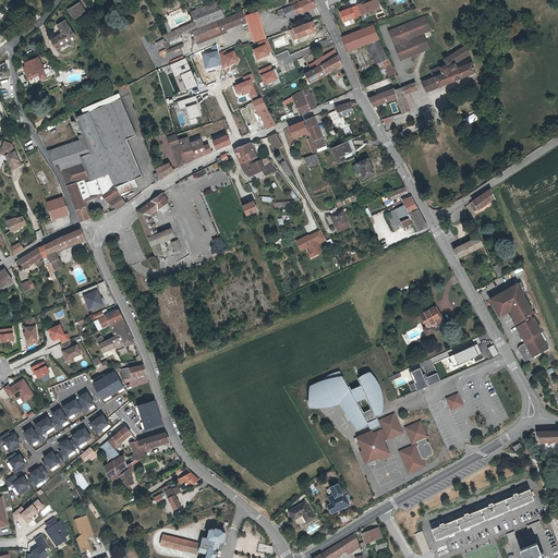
[(292,3),(293,5),(296,14),(304,11),(300,0),(292,3)]
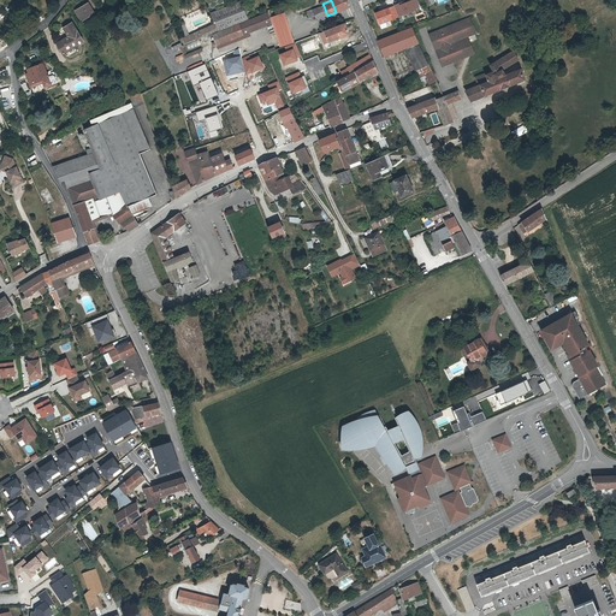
[(330,0),(331,0),(336,12),(350,6),(347,0),(330,0)]
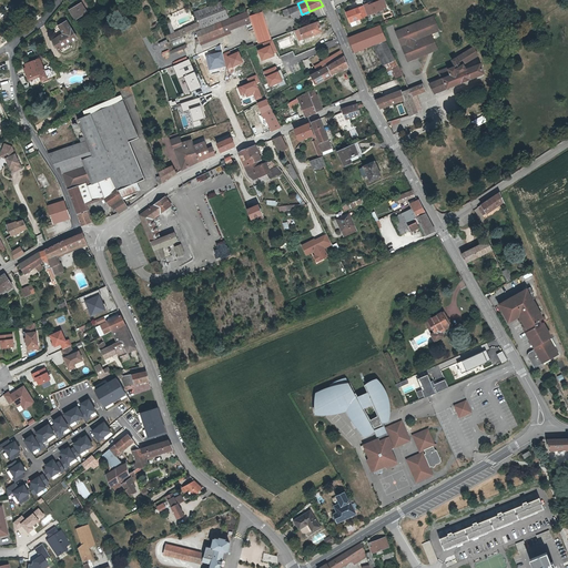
[(385,0),(379,0),(346,12),(351,26),(389,11),(385,0)]
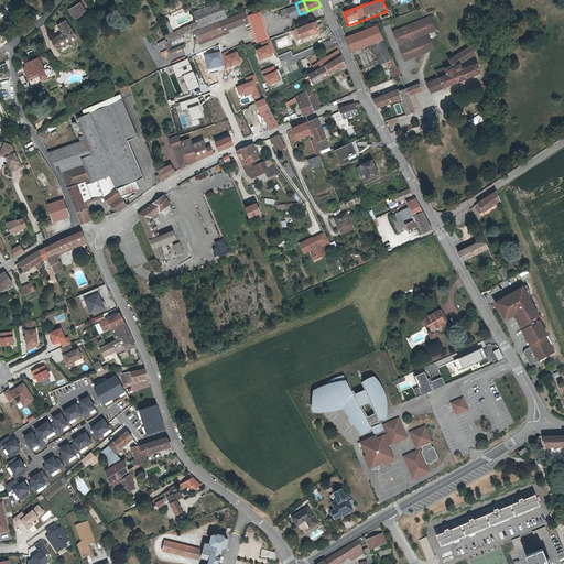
[(228,20),(227,19),(221,2),(193,13),(198,23),(202,29),(202,30),(228,20)]
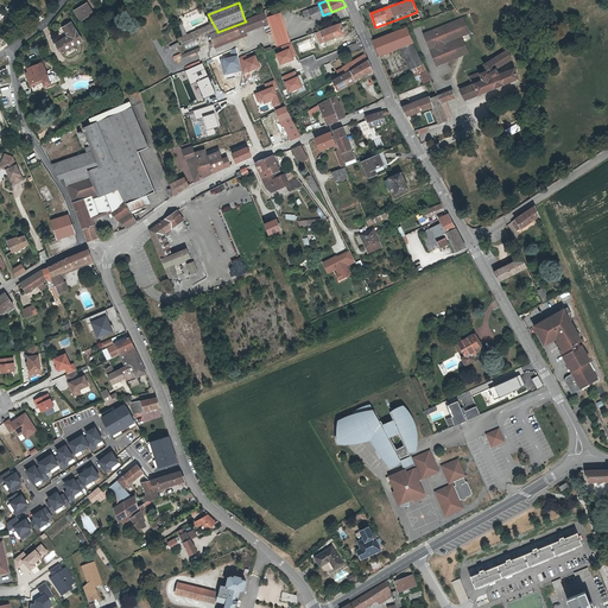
[(92,14),(87,6),(76,12),(81,20),(92,14)]
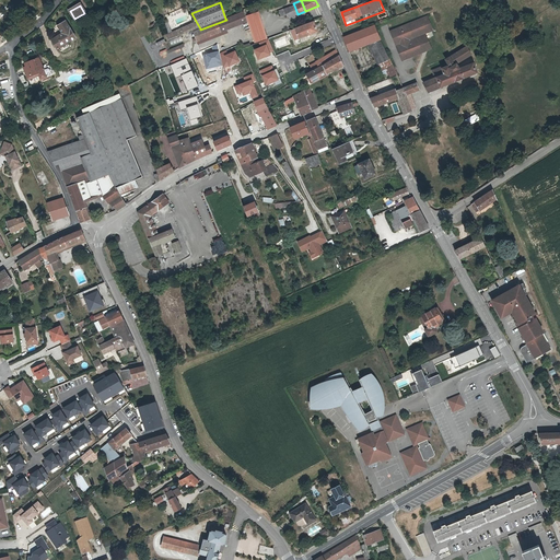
[(286,9),(288,13),(290,18),(298,14),(294,6),(286,9)]
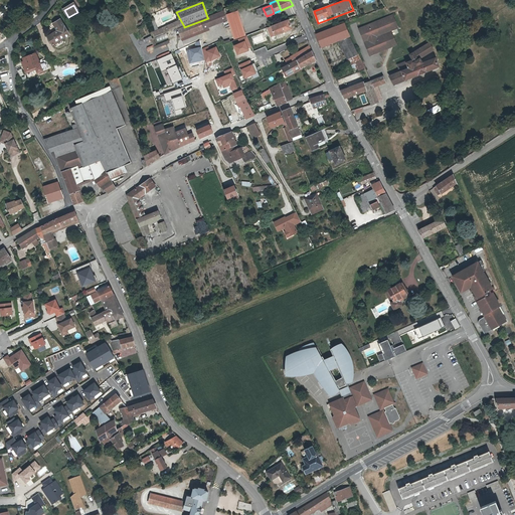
[(203,30),(227,20),(228,20),(227,16),(225,11),(208,18),(184,27),(178,29),(180,33),(182,38),(203,30)]
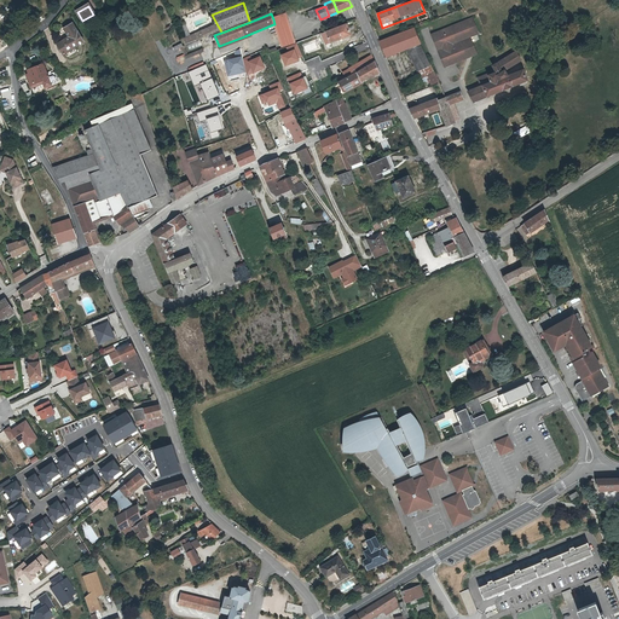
[(287,15),(273,19),(275,24),(273,24),(282,47),(295,42),(287,15)]
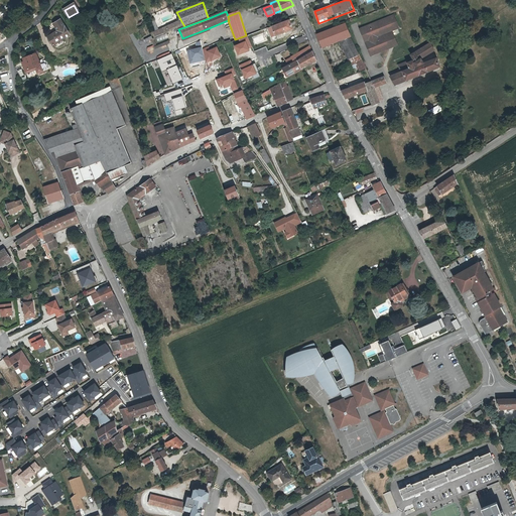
[(390,30),(393,28),(389,18),(365,28),(367,35),(371,33),(372,37),(369,38),(365,40),(371,54),(389,46),(384,36),(388,35),(386,31),(390,30)]
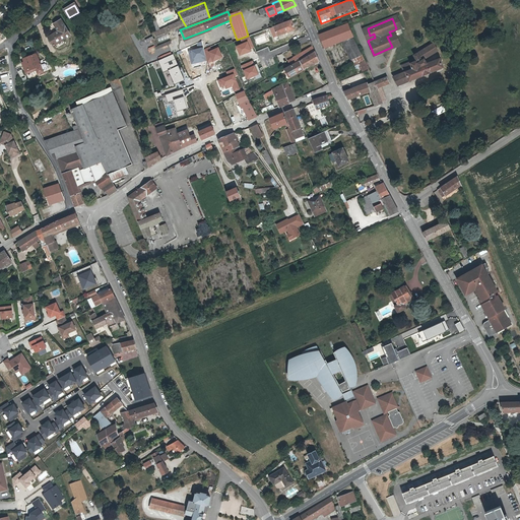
[(54,24),(58,31),(49,38),(54,46),(71,35),(61,19),(54,24)]
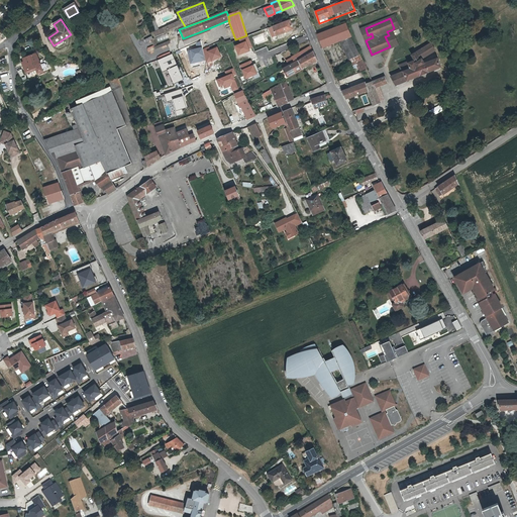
[(295,29),(291,19),(290,20),(273,26),(277,35),(277,36),(295,29)]
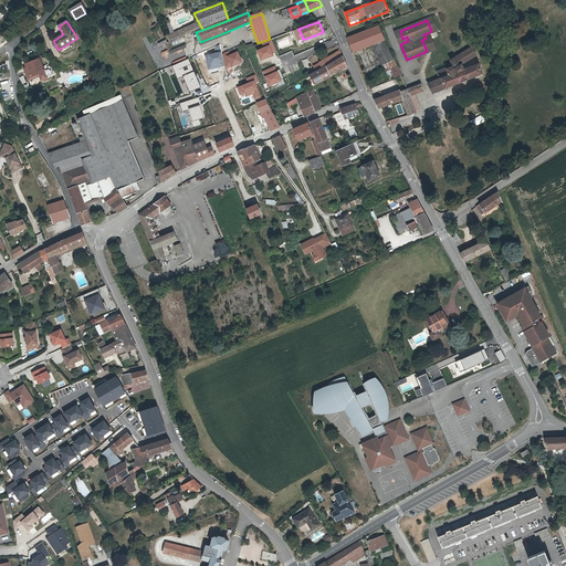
[(186,30),(188,34),(196,31),(202,29),(199,23),(196,24),(196,23),(190,27),(186,30)]
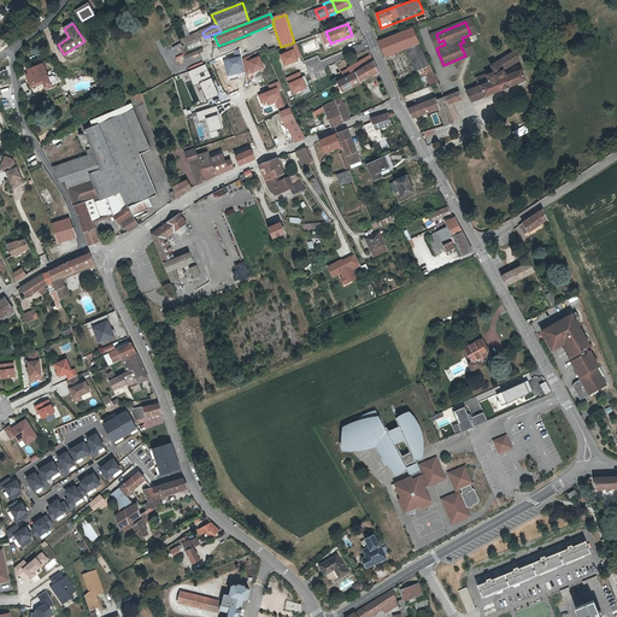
[(382,50),(383,51),(400,45),(417,37),(416,35),(412,29),(398,34),(378,41),(382,50)]
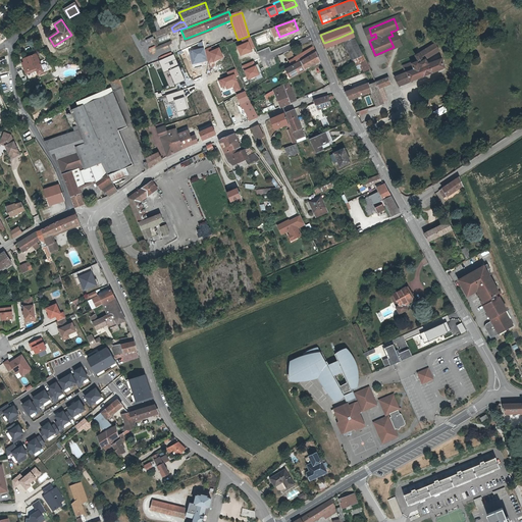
[(279,36),(275,27),(270,29),(274,38),(279,36)]
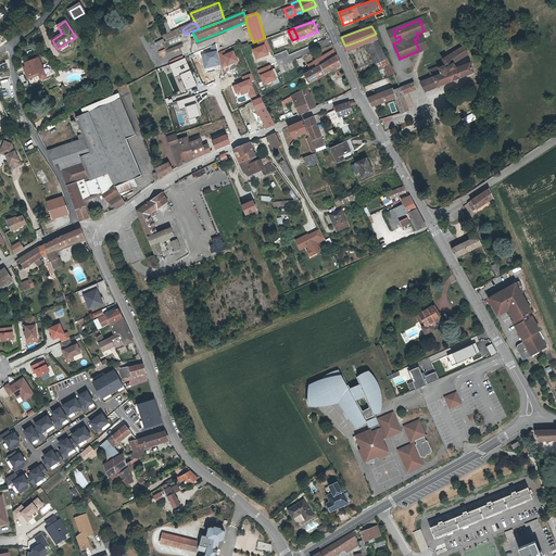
[(395,38),(393,30),(389,32),(393,43),(397,41),(401,40),(400,36),(395,38)]
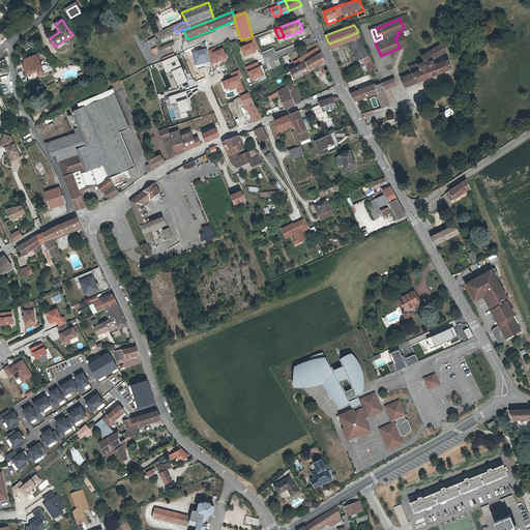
[(160,33),(162,35),(159,37),(159,38),(170,34),(167,30),(160,33)]
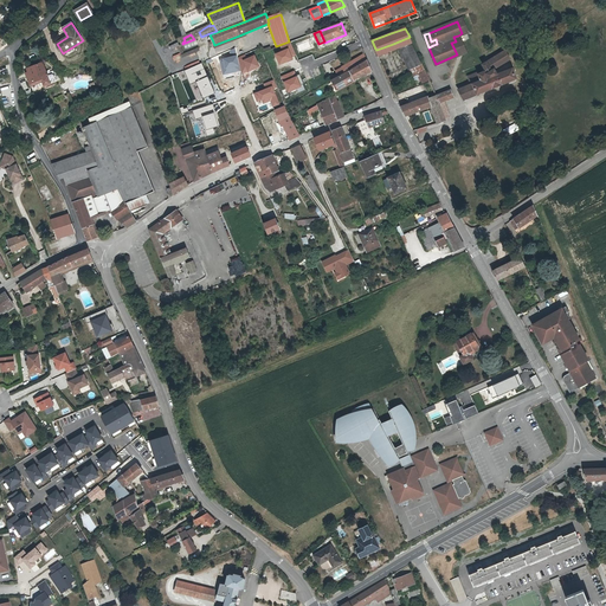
[(465,52),(458,36),(453,37),(456,42),(451,43),(457,55),(465,52)]
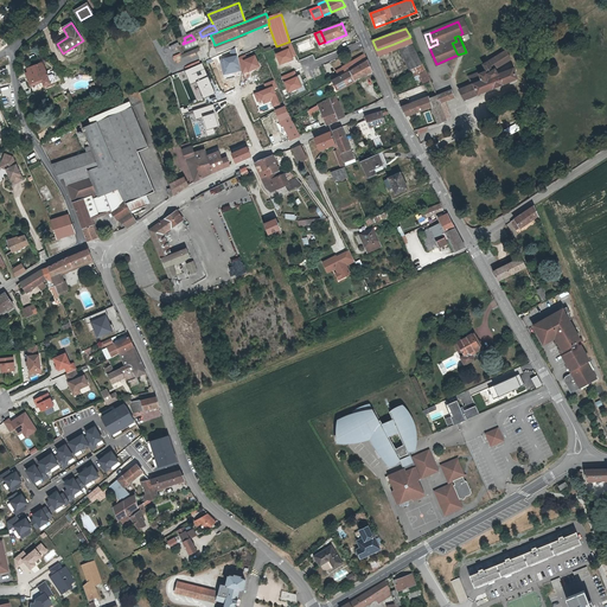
[(413,43),(410,37),(394,44),(377,50),(379,56),(396,49),(413,43)]
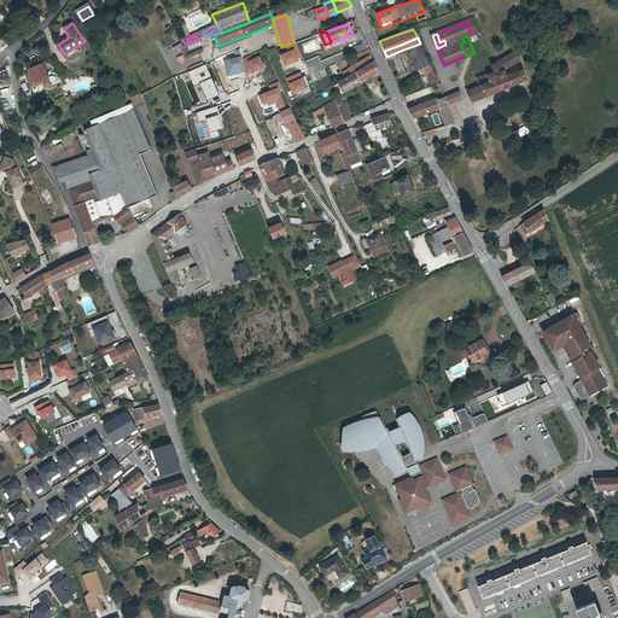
[(298,60),(297,58),(301,57),(296,44),(286,47),(289,52),(280,56),(285,66),(298,60)]
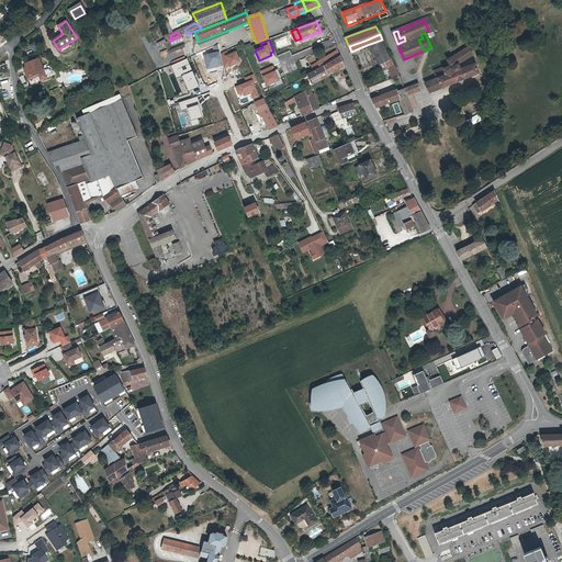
[(373,44),(379,57),(389,53),(384,44),(382,40),(373,44)]
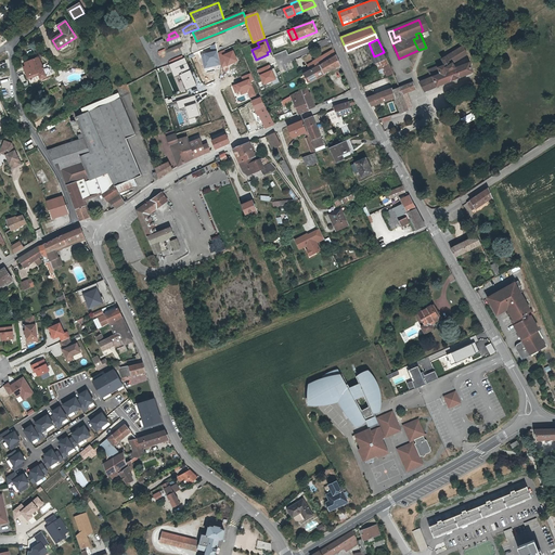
[(160,55),(183,46),(181,42),(158,51),(160,55)]
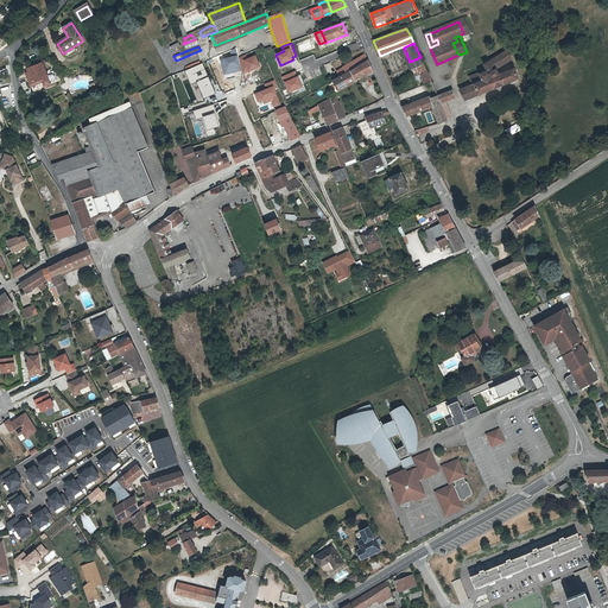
[(495,69),(512,59),(507,51),(505,52),(499,56),(496,57),(487,63),(493,70),(495,69)]
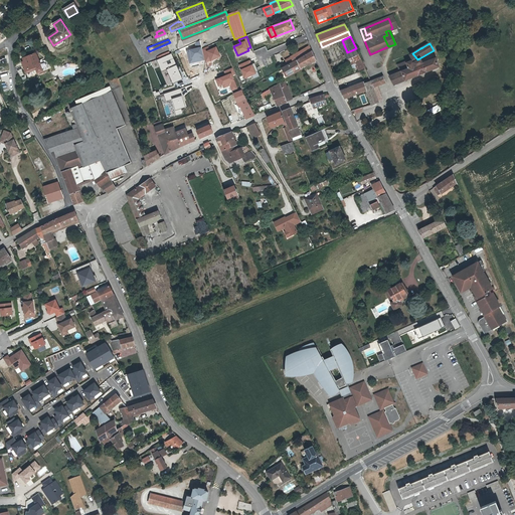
[(201,46),(187,50),(190,63),(204,59),(202,49),(201,46)]
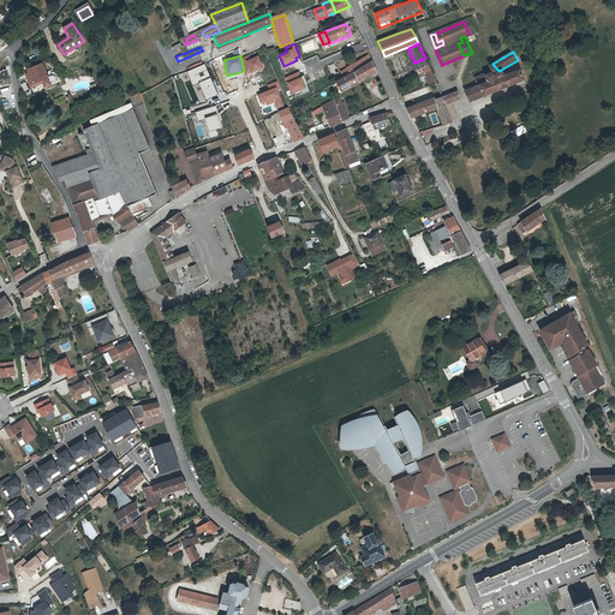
[(249,55),(242,59),(244,71),(245,75),(263,67),(258,57),(250,60),(249,55)]
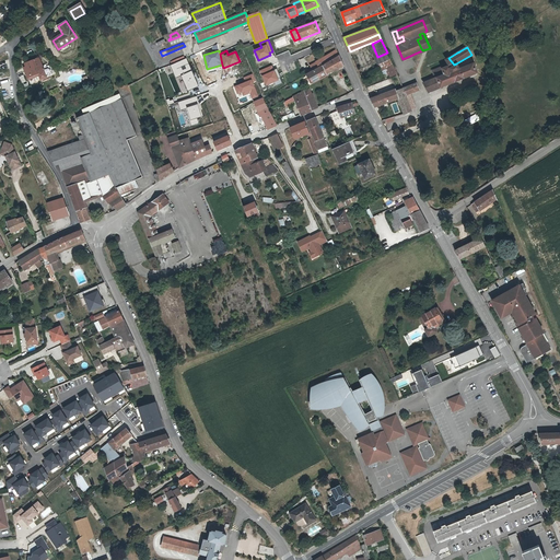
[(311,66),(314,71),(322,67),(339,56),(337,50),(311,66)]
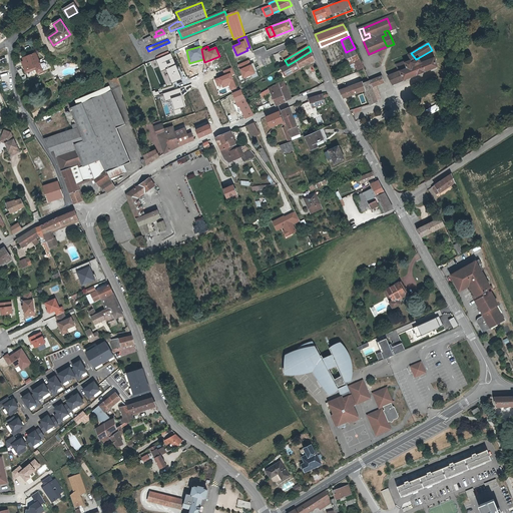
[(315,60),(311,51),(295,61),(288,65),(282,68),(286,77),(315,60)]
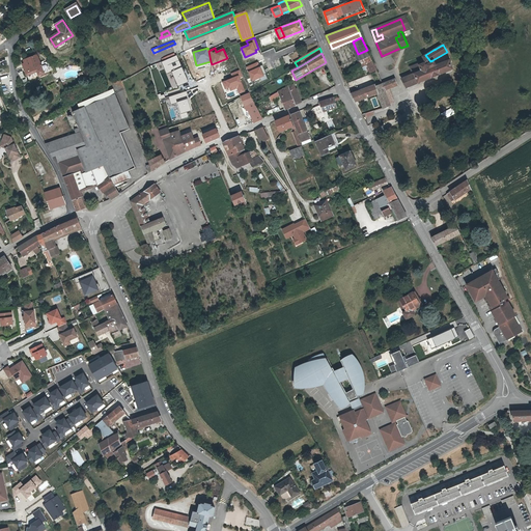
[(24,60),(25,63),(29,72),(36,68),(37,71),(39,75),(51,71),(47,62),(40,64),(37,55),(24,60)]
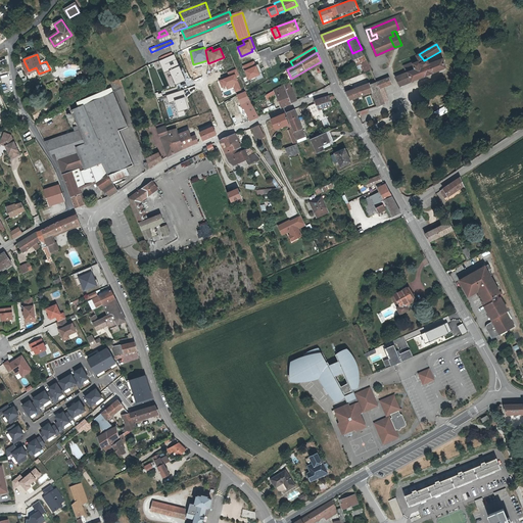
[(421,62),(420,63),(422,67),(429,64),(426,59),(424,60),(419,54),(417,55),(421,62)]
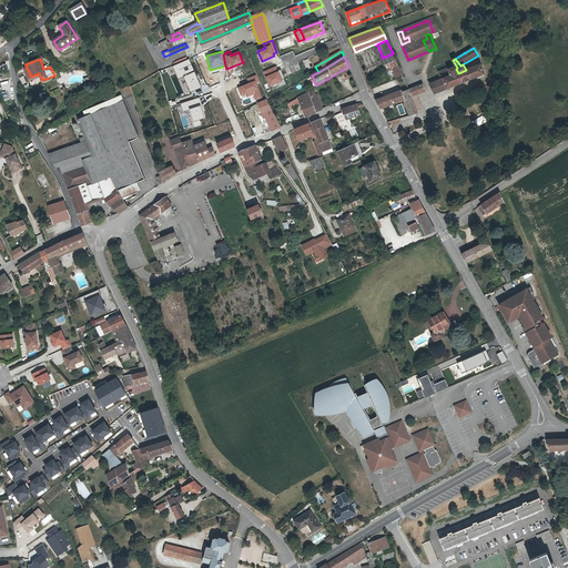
[(189,60),(173,67),(185,94),(201,88),(189,60)]
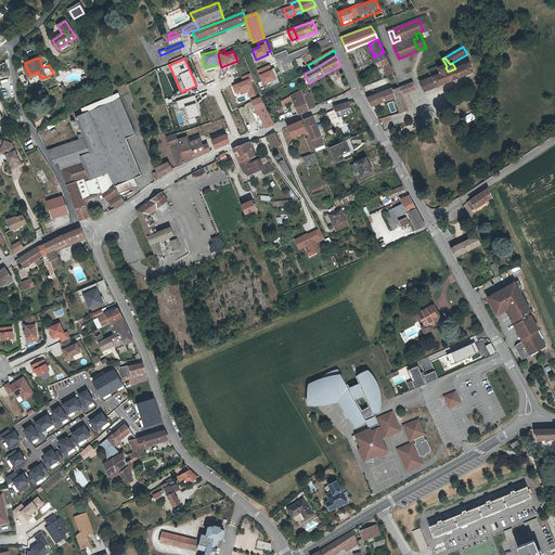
[(429,72),(431,77),(421,81),(425,91),(437,87),(451,81),(474,72),(469,63),(455,68),(448,72),(446,67),(444,65),(439,67),(439,66),(429,71),(429,72)]
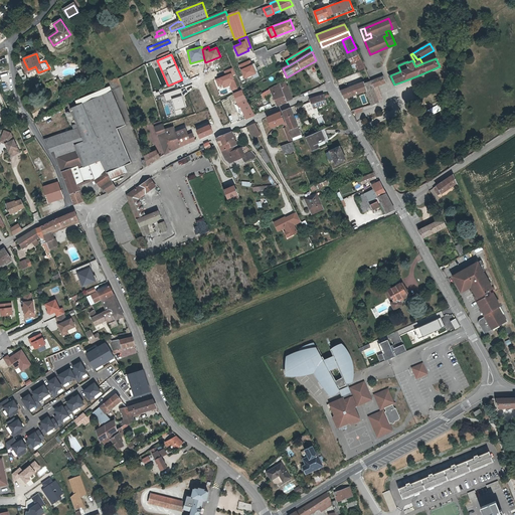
[(250,60),(239,65),(244,78),(255,73),(250,60)]
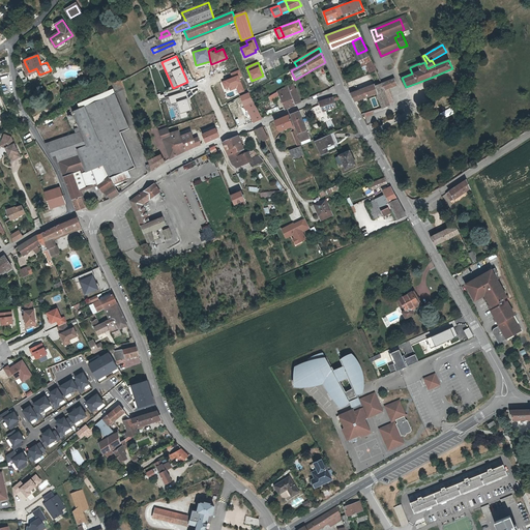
[(27,75),(37,70),(36,68),(29,71),(25,63),(23,64),(27,75)]
